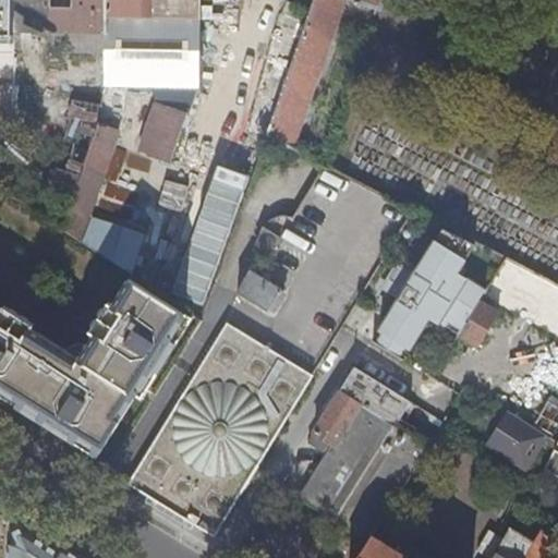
[(0,0),(0,43),(13,44),(13,0),(0,0)]
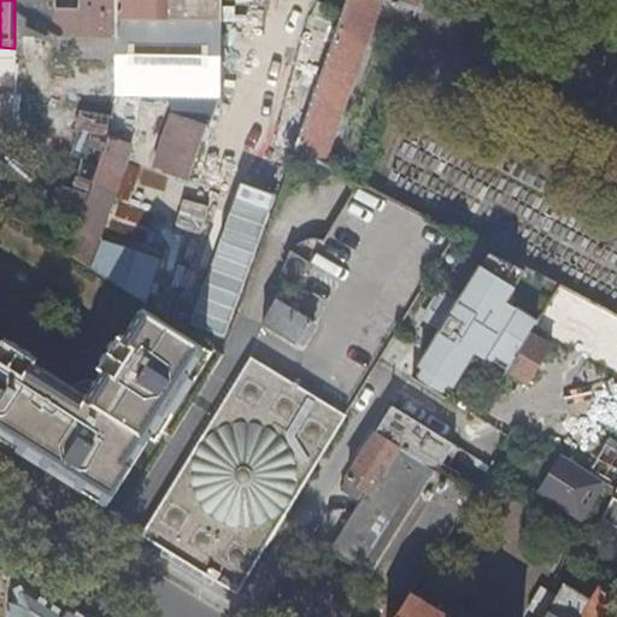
[(424,0),(346,0),(300,134),(330,145),(380,0),(393,0),(422,11),(424,0)]
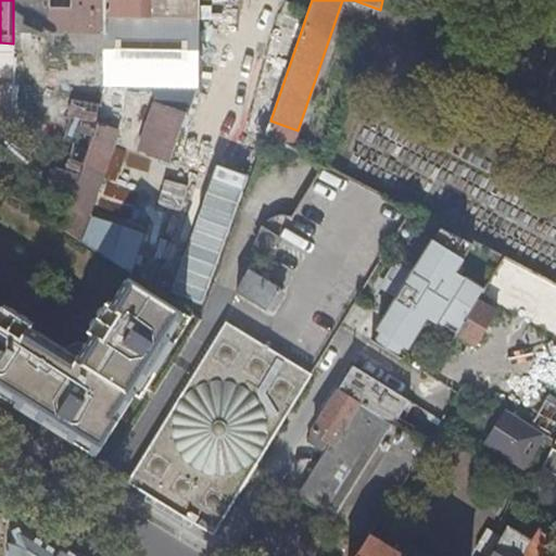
[(65,119),(91,119),(90,102),(64,102),(65,119)]
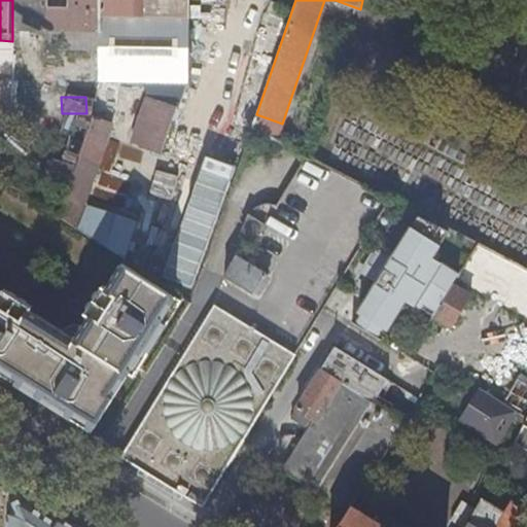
[(123,246),(130,216),(89,208),(108,120),(83,115),(74,160),(47,153),(43,174),(65,178),(54,231),(123,246)]
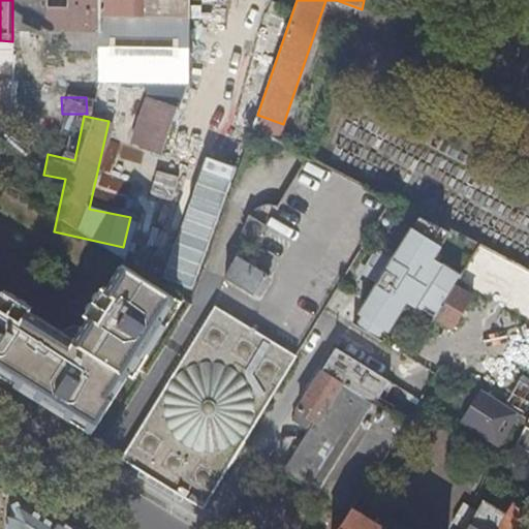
[(249,214),(241,231),(257,242),(268,224),(249,214)]
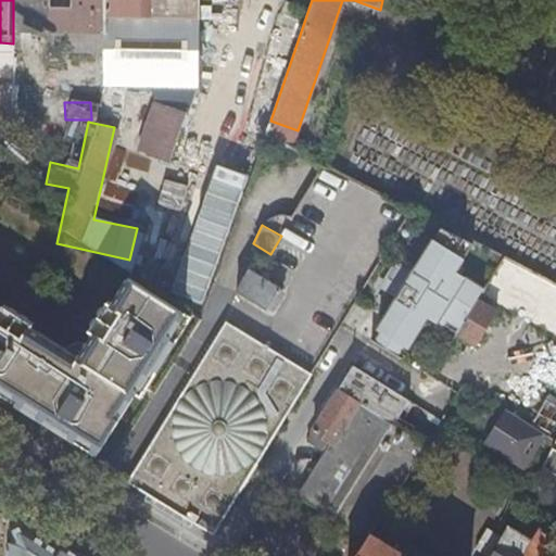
[(470,242),(442,228),(414,274),(399,265),(384,287),(400,297),(370,343),(400,362),(426,317),(452,335),(453,333),(474,300),(481,287),(453,270),(470,242)]
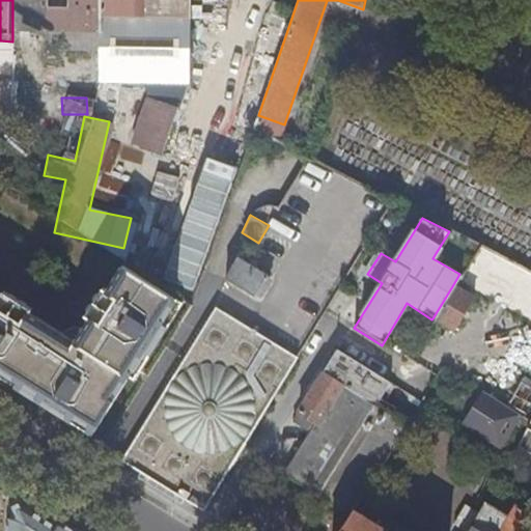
[(230,275),(228,274),(227,277),(260,298),(271,280),(255,271),(258,266),(250,259),(252,255),(239,247),(242,255),(230,275)]
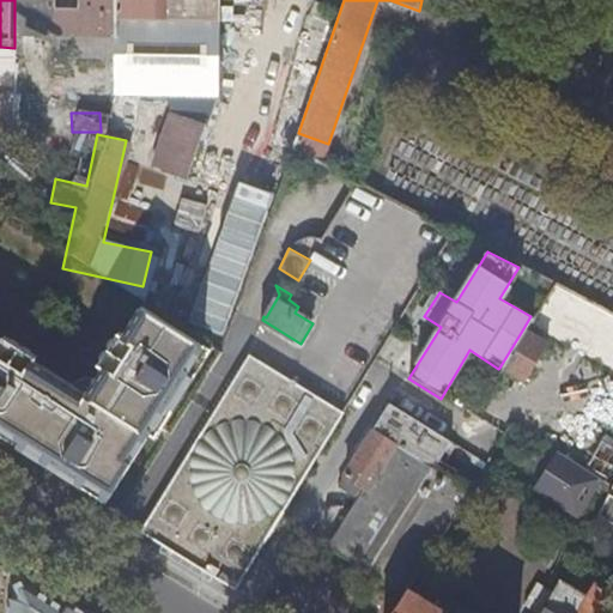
[(0,424),(62,463),(60,468),(77,478),(80,474),(97,485),(107,481),(145,419),(151,423),(202,343),(141,303),(95,377),(91,374),(83,374),(74,376),(70,382),(0,339),(0,424)]
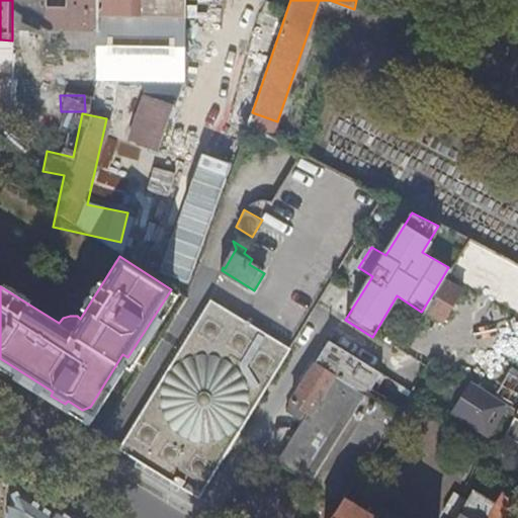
[(488,344),(517,294),(517,265),(508,260),(456,343),(473,353),(488,344)]
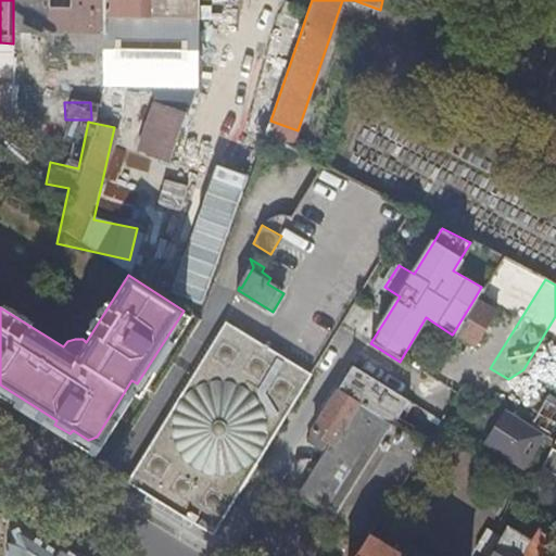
[(492,312),(474,300),(453,333),(472,344),(492,312)]
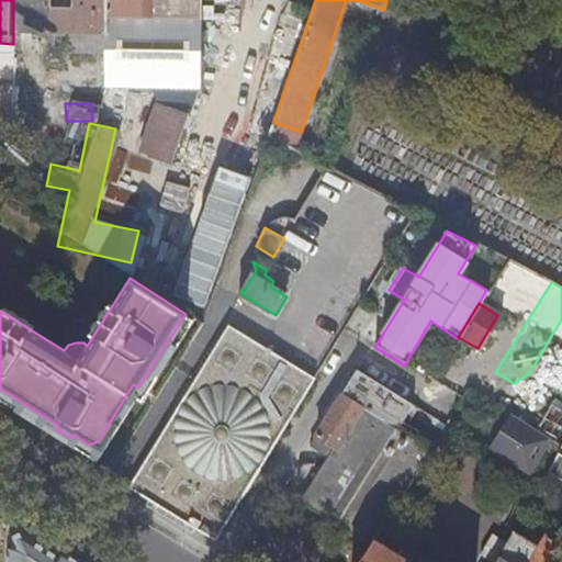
[(229,326),(128,486),(202,532),(302,370),(229,326)]
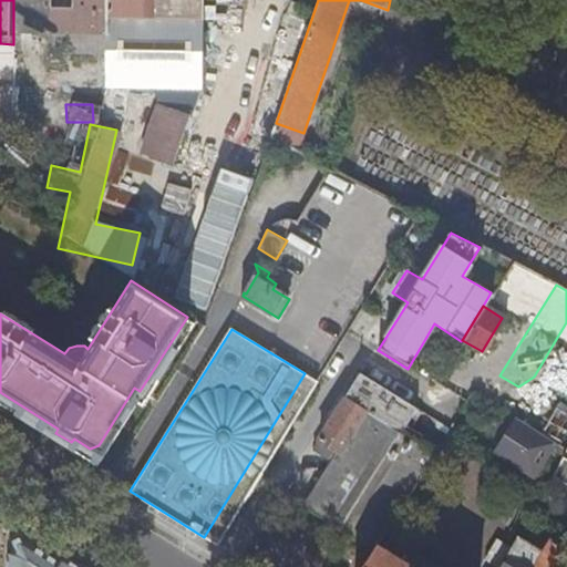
[(359,371),(344,395),(367,409),(367,410),(401,431),(416,406),(359,371)]
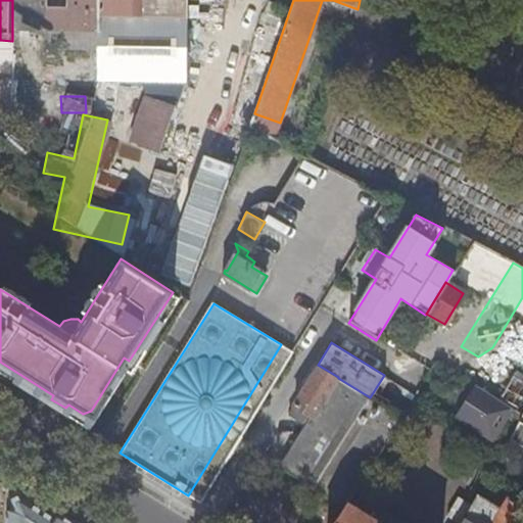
[(293,352),(281,344),(188,495),(200,504),(293,352)]
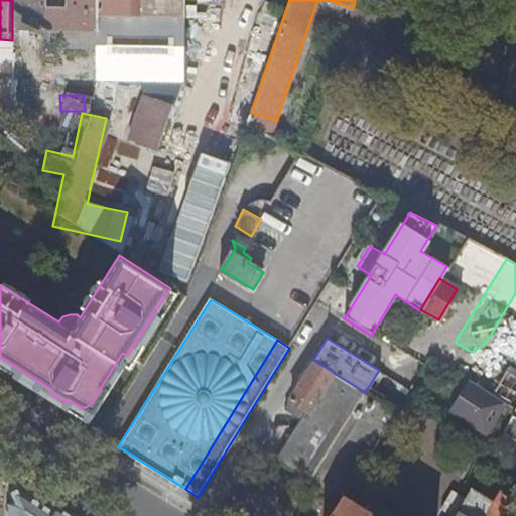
[(515,349),(492,393),(515,408),(515,349)]
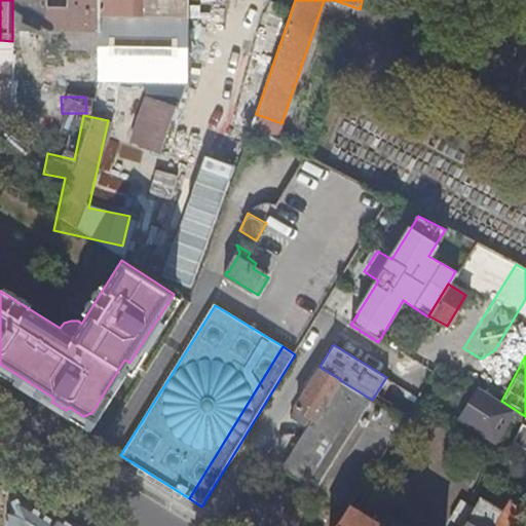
[(445,368),(439,364),(428,380),(435,384),(445,368)]
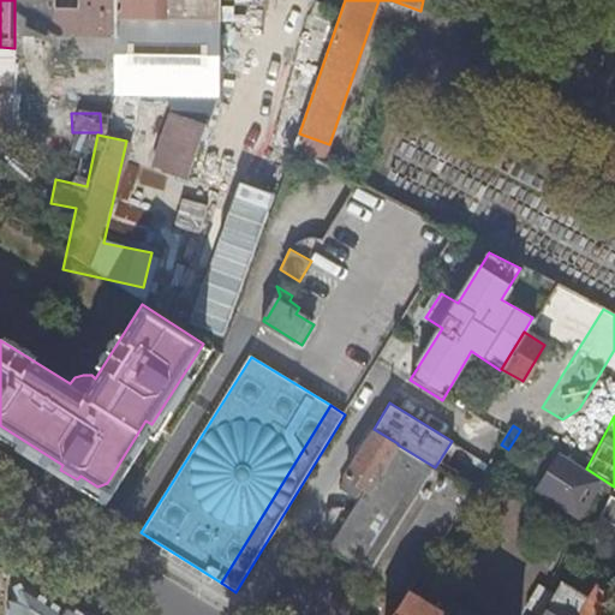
[(362,449),(358,455),(339,485),(357,496),(359,493),(364,495),(332,548),(407,595),(471,490),(435,467),(398,445),(398,443),(374,429),(362,449)]
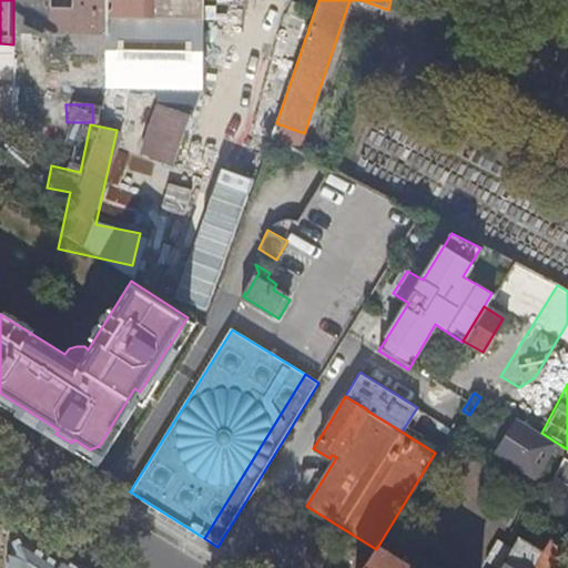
[(428,424),(446,435),(450,428),(433,417),(428,424)]
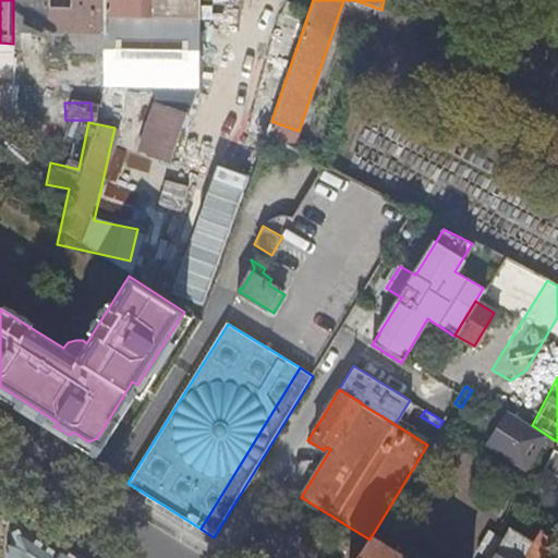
[(537,431),(506,411),(486,441),(518,462),(537,431)]
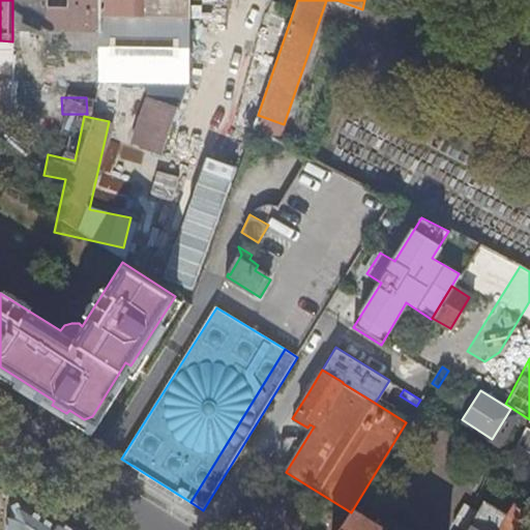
[(514,448),(529,457),(529,427),(528,425),(514,448)]
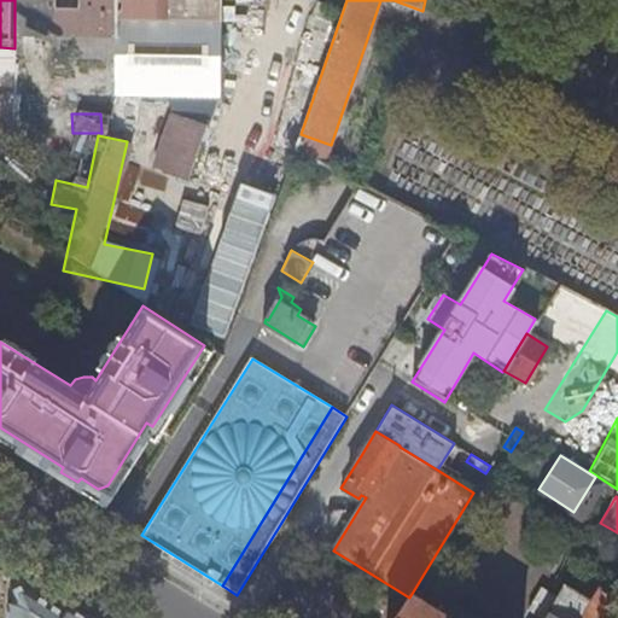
[(93,617),(28,577),(11,586),(11,617),(93,617)]
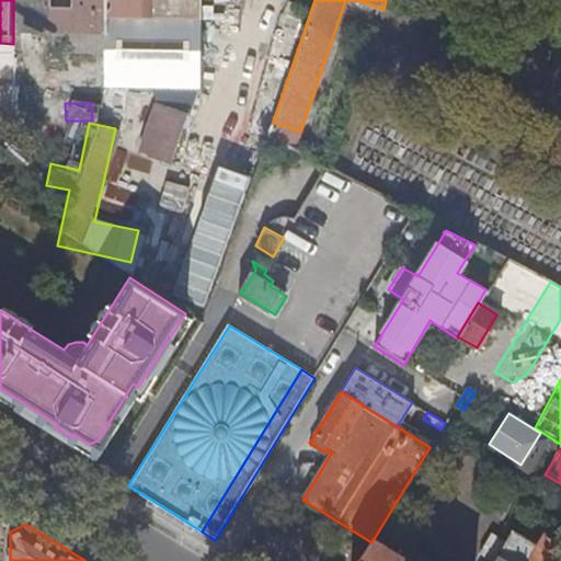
[(536,542),(514,529),(500,554),(510,560),(554,560),(560,551),(560,540),(544,530),(536,542)]
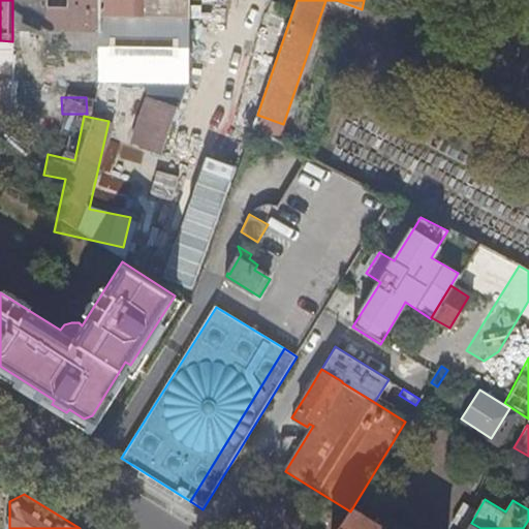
[(340,528),(397,528),(395,528),(394,528),(386,528),(353,508),(340,528)]
